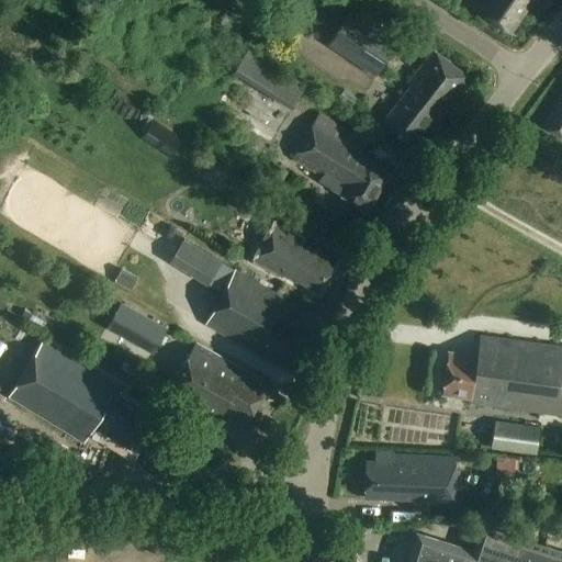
[(537,3),(539,0),(482,0),(478,9),(510,32),(534,1),(537,3)]
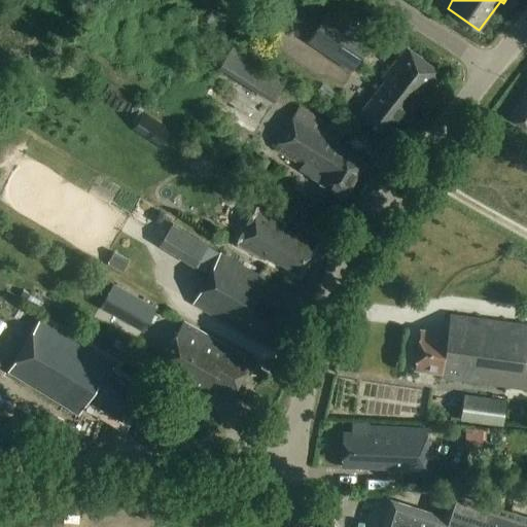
[(360,70),(371,53),(379,39),(380,38),(370,32),(350,21),(323,64),(326,66),(339,74),(341,75),(343,76),(350,65),(350,64),(360,70)]
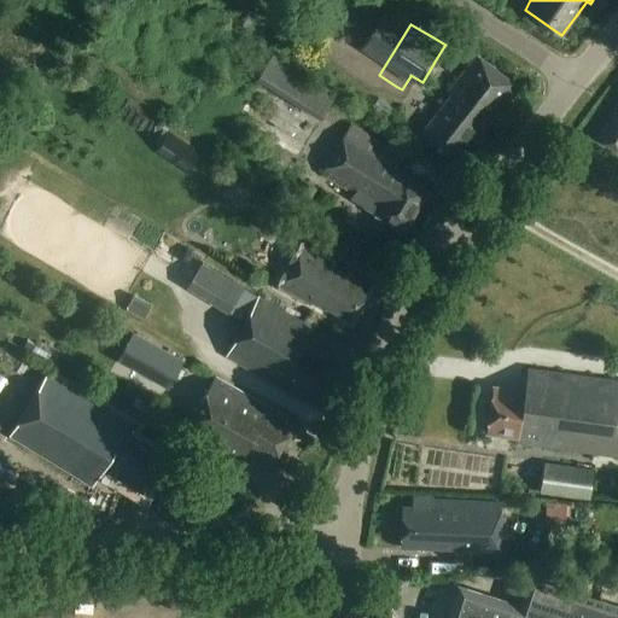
[(493,122),(519,87),(481,56),(421,133),(455,159),(462,149),(476,129),(485,117),(493,122)]
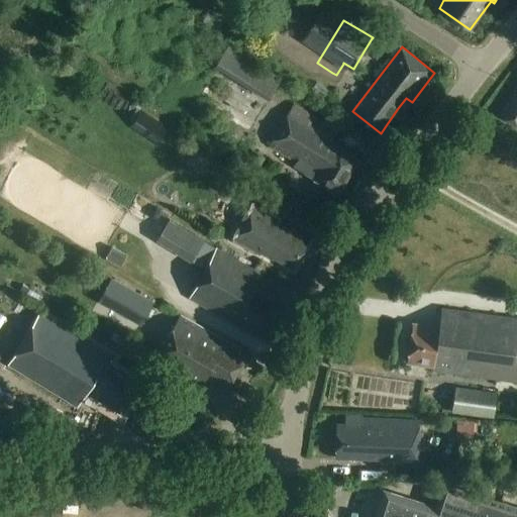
[(230,48),(220,65),(217,70),(271,101),(284,80),(230,48)]
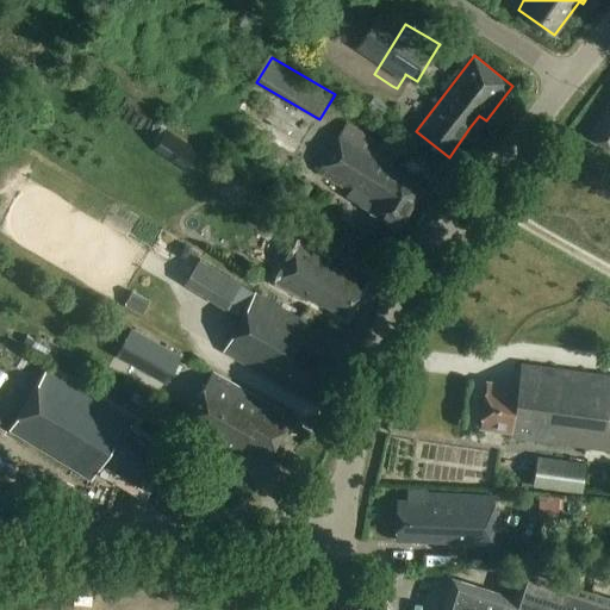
[(609,104),(592,135),(609,145),(609,104)]
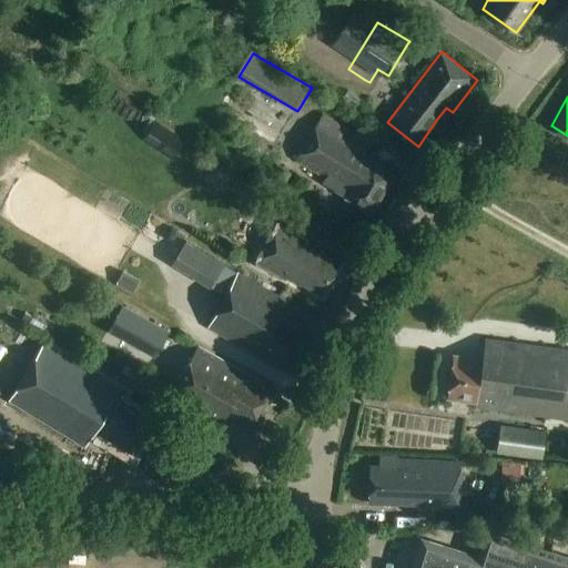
[(373,213),(395,176),(365,158),(373,145),(325,115),(297,160),(328,179),(325,184),(373,213)]
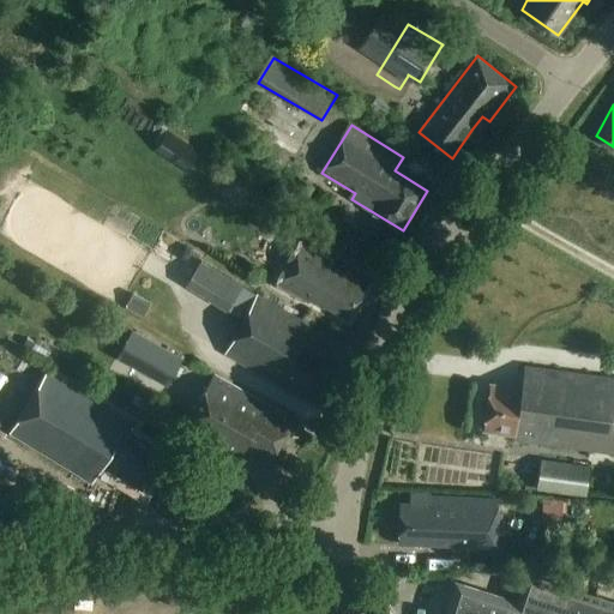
[(300,181),(287,202),(301,210),(314,191),(300,181)]
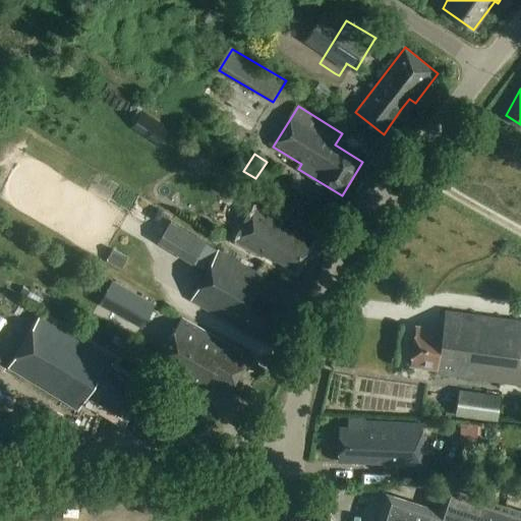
[(299,273),(314,243),(282,225),(284,222),(258,207),(238,243),(268,261),(269,257),(278,264),(280,261),(299,273)]
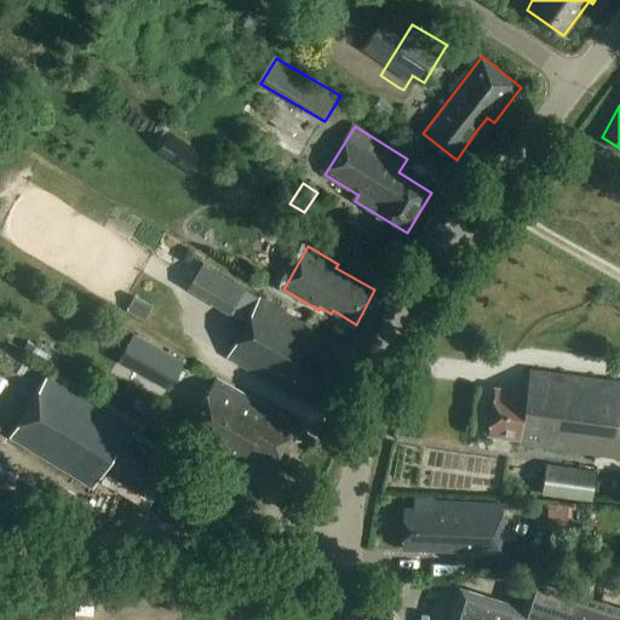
[(314,396),(332,363),(309,350),(319,331),(262,299),(229,357),(303,399),(306,391),(314,396)]
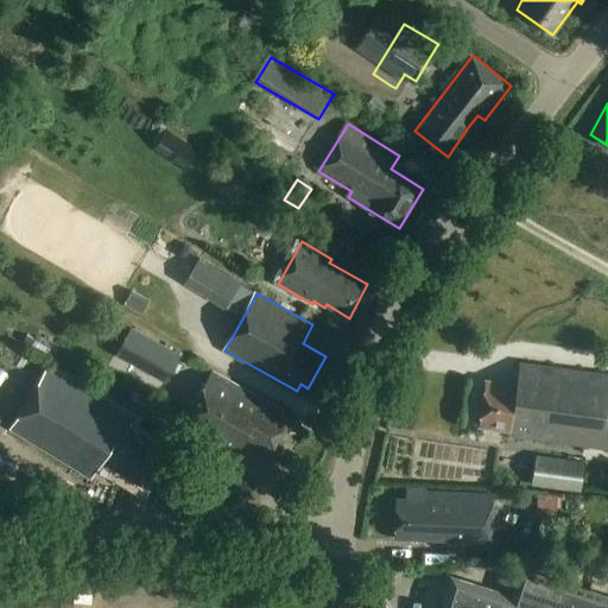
[(182,356),(131,328),(119,349),(169,378),(182,356)]
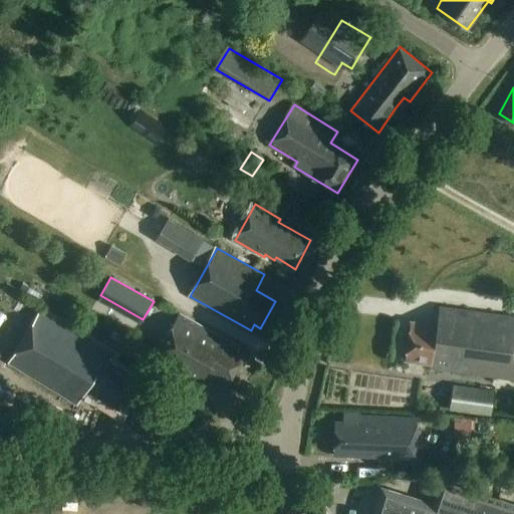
[(513,380),(513,317),(439,307),(437,326),(410,323),(404,361),(431,364),(430,369),(513,380)]
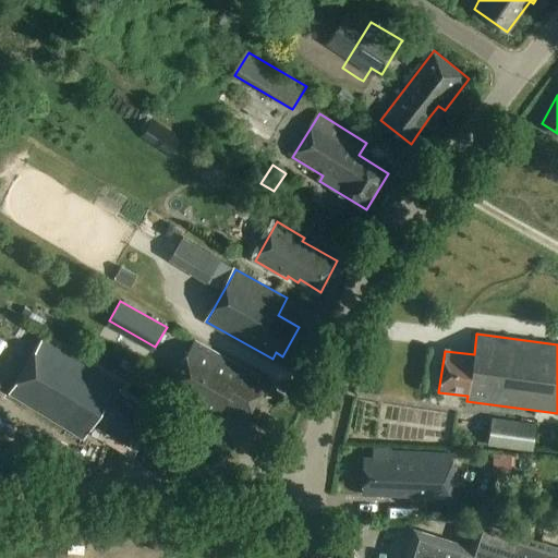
[(132,446),(153,412),(120,393),(124,386),(45,337),(10,395),(87,441),(97,425),(132,446)]
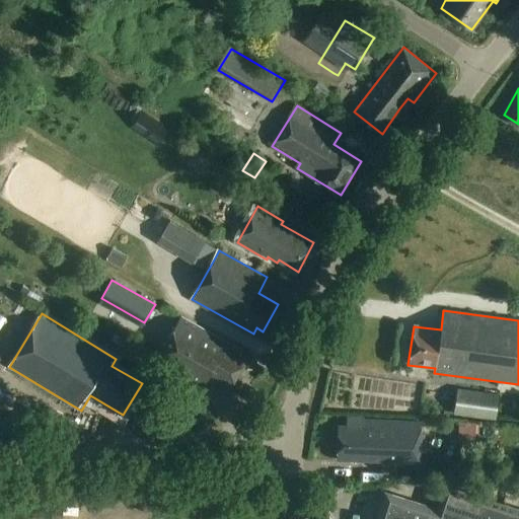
[(230,388),(245,360),(240,357),(243,351),(181,317),(155,366),(204,392),(212,378),(230,388)]
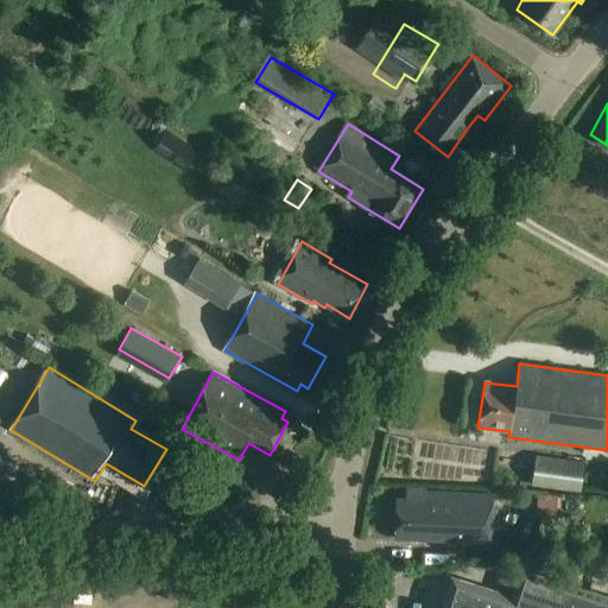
[(582,493),(586,461),(536,455),(532,487),(582,493)]
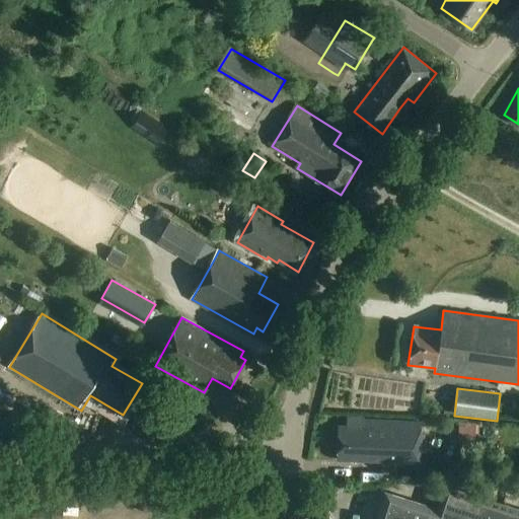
[(418,462),(421,424),(364,421),(363,418),(348,417),(347,426),(338,425),(337,456),(418,462)]
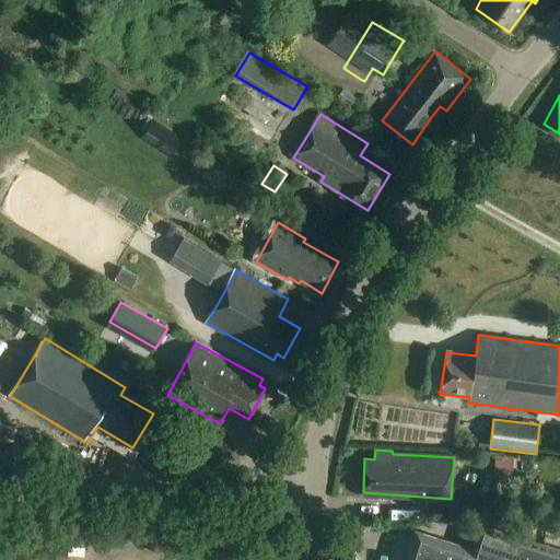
[(559,559),(559,556),(483,532),(476,557),(419,538),(411,559),(559,559)]
